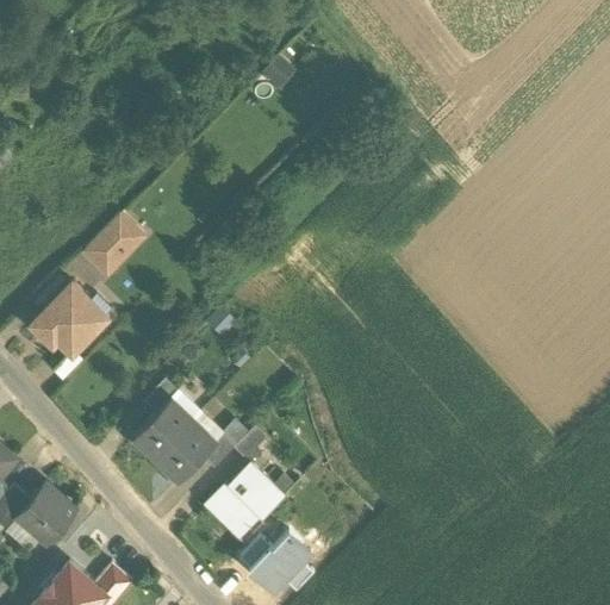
[(0,175),(16,160),(4,147),(0,149),(0,175)]
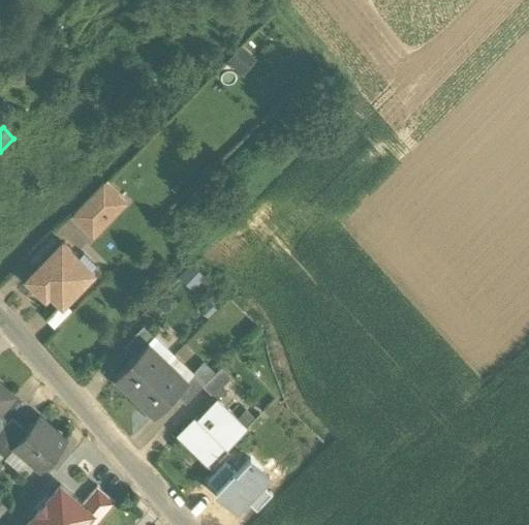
[(104,187),(73,219),(93,239),(125,207),(104,187)]
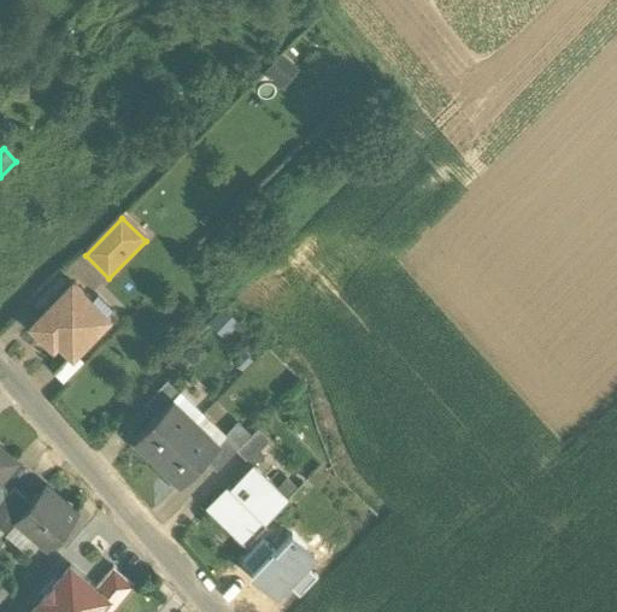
[(74,288),(35,328),(54,347),(59,341),(74,355),(107,321),(74,288)]
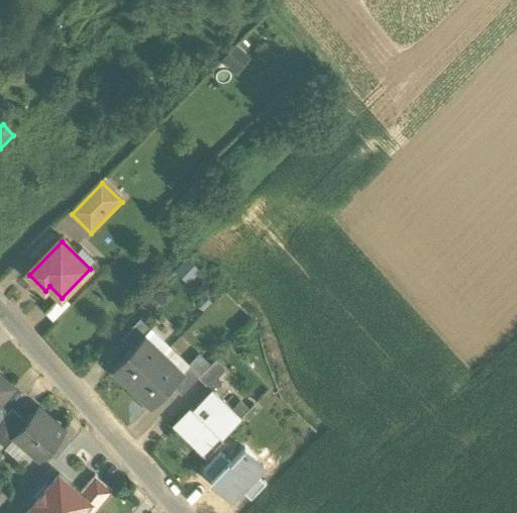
[(140,321),(122,340),(132,349),(144,337),(145,338),(151,332),(140,321)]
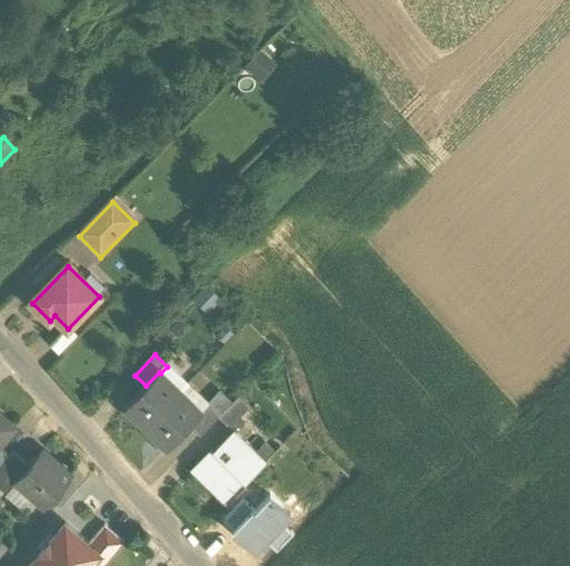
[(146,386),(125,408),(147,428),(180,392),(160,373),(159,372),(146,386)]
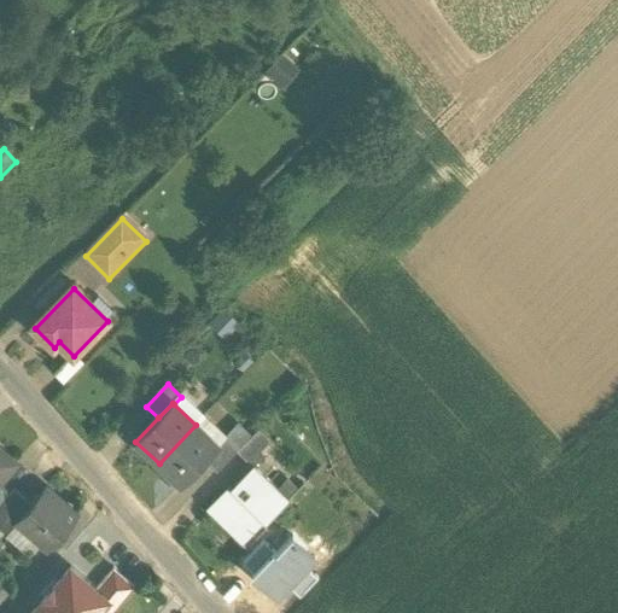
[(196,425),(159,463),(182,486),(205,462),(220,448),(219,447),(196,425)]
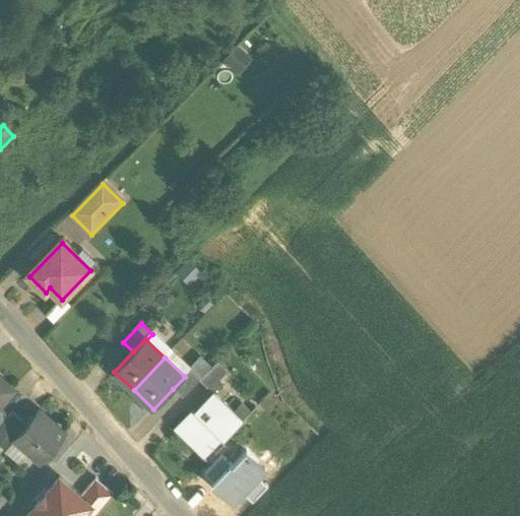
[(211,371),(200,361),(191,371),(201,381),(211,371)]
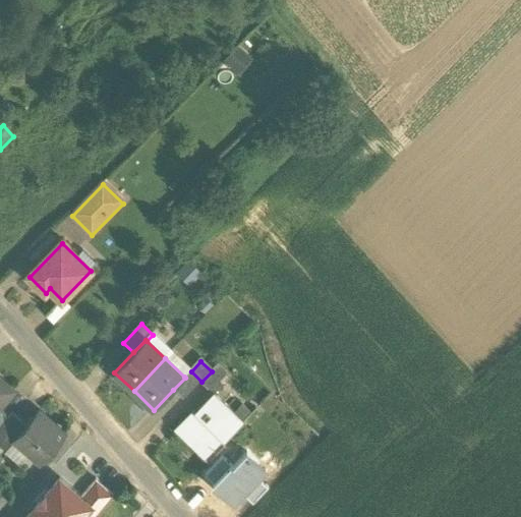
[(201,382),(200,383),(211,393),(229,374),(219,363),(212,371),(201,382)]
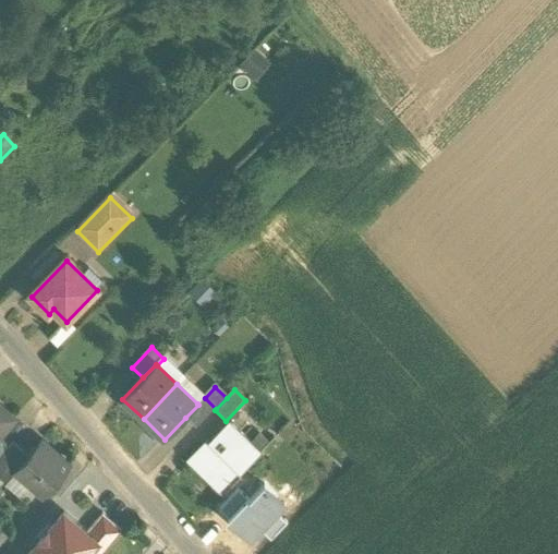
[(198,405),(185,418),(196,429),(215,410),(216,409),(205,398),(204,397),(197,404),(198,405)]
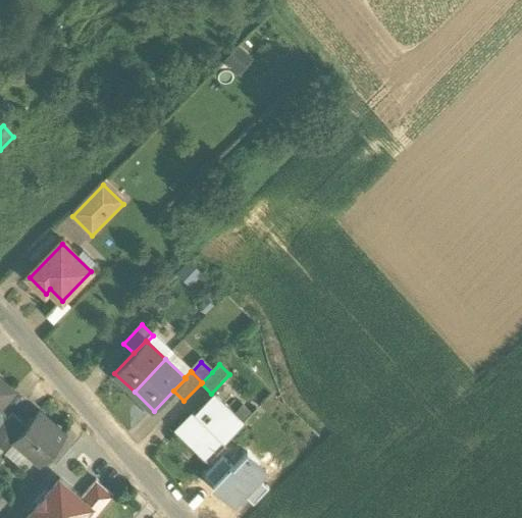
[(0,379),(0,410),(15,393),(0,379)]
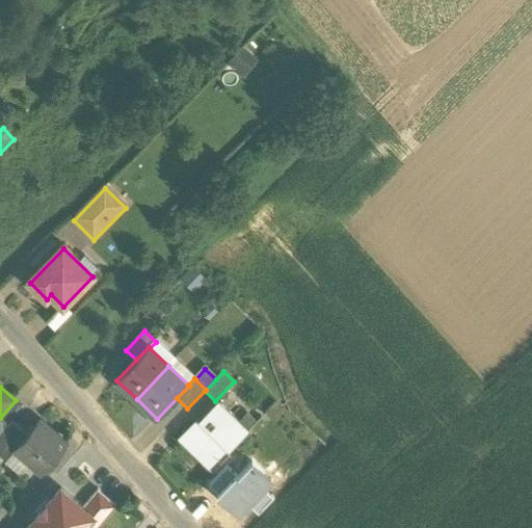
[(218,402),(201,421),(198,420),(179,440),(209,470),(227,451),(229,453),(249,432),(218,402)]
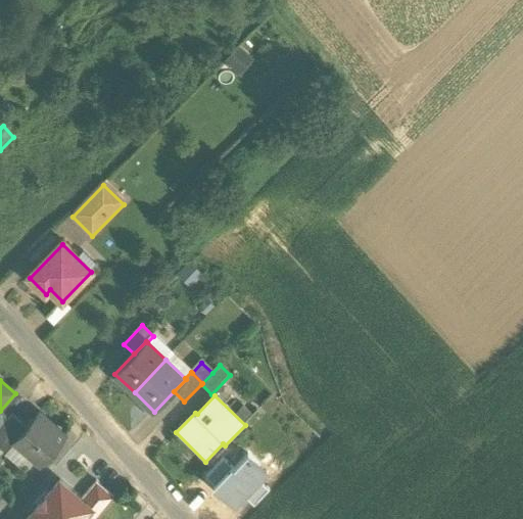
[(27,428),(13,443),(14,443),(41,467),(66,438),(39,414),(27,428)]
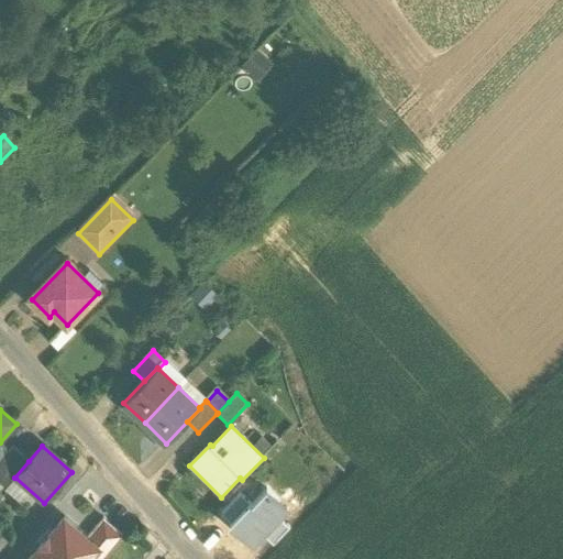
[(9,453),(0,462),(0,480),(8,488),(15,478),(14,478),(29,461),(13,448),(9,453)]
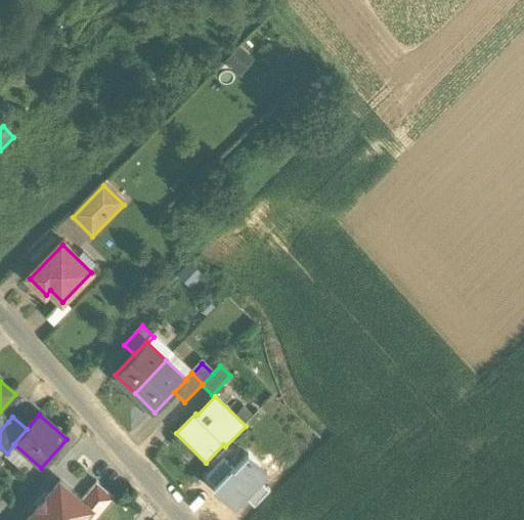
[(231,469),(215,485),(213,487),(235,510),(247,499),(262,482),(270,474),(248,452),(231,469)]
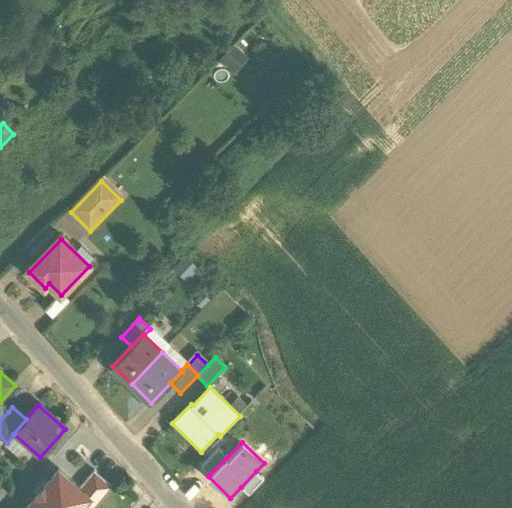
[(226,458),(219,450),(202,467),(210,474),(226,458)]
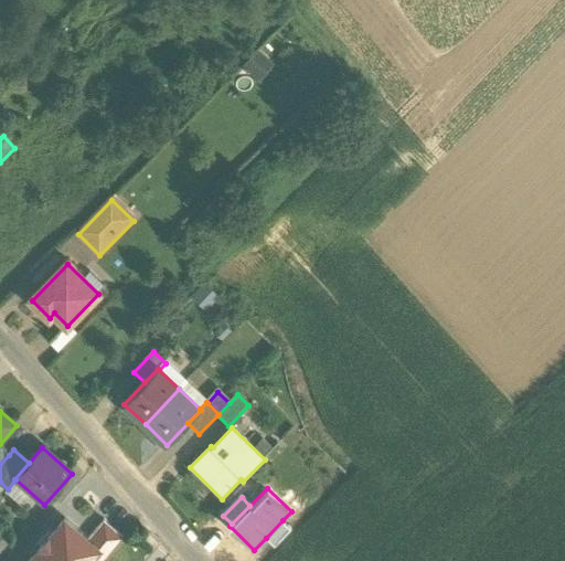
[(283,520),(266,538),(275,547),(292,530),(283,520)]
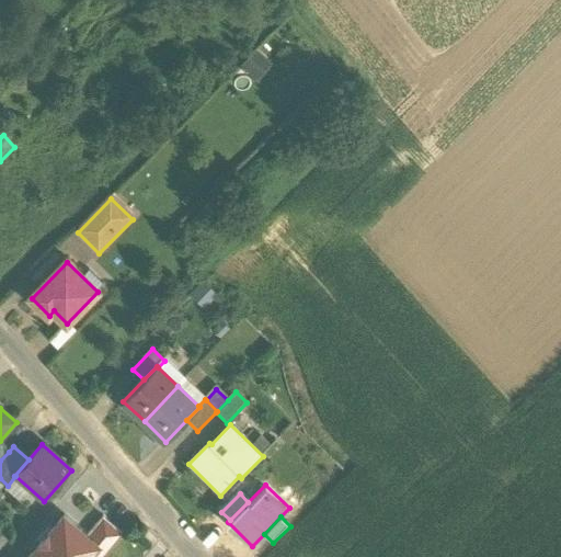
[(90,541),(66,520),(34,556),(89,556),(82,550),(90,541)]
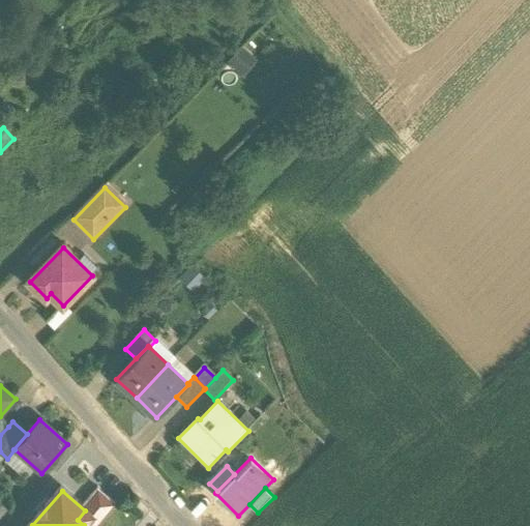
[(102,525),(116,509),(98,495),(85,510),(78,520),(84,525),(102,525)]
